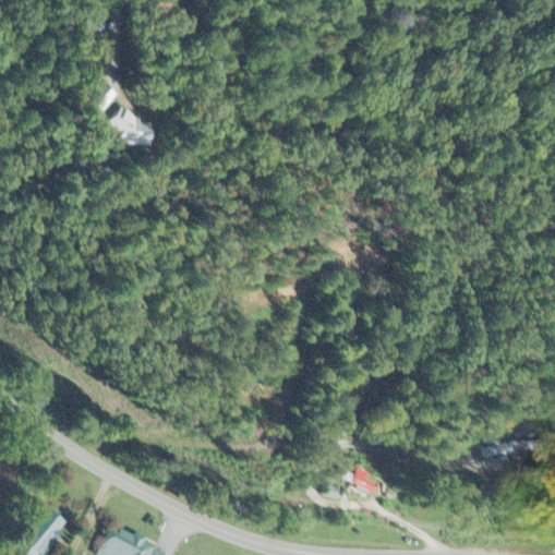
[(87,98),(103,112),(119,94),(104,80),(87,98)]
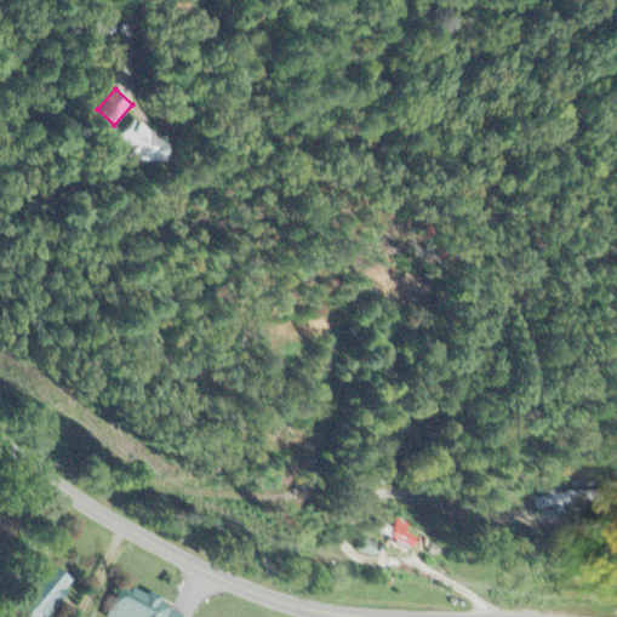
[(169,163),(170,136),(155,135),(155,124),(123,123),(121,160),(169,163)]
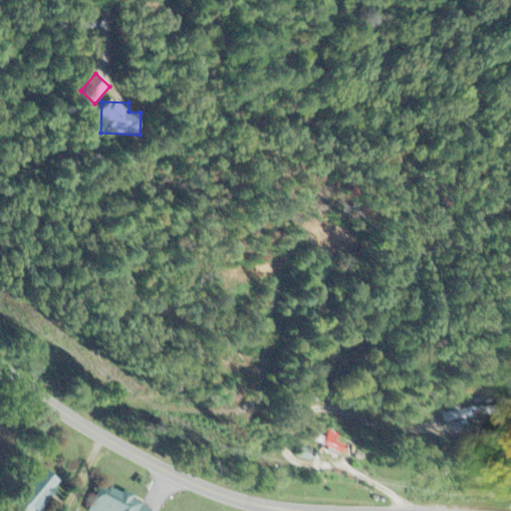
[(448,420),(495,416),(494,405),(458,408),(458,410),(447,411),(448,420)]
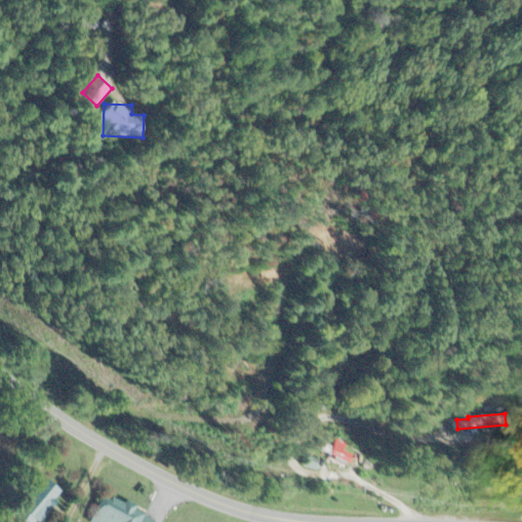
[(357,453),(349,449),(352,442),(342,437),(334,453),(354,462),(357,453)]
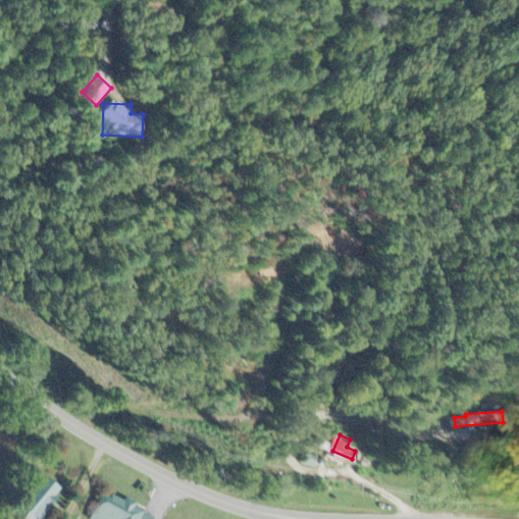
[(17,512),(26,518),(40,518),(63,487),(45,474),(17,512)]
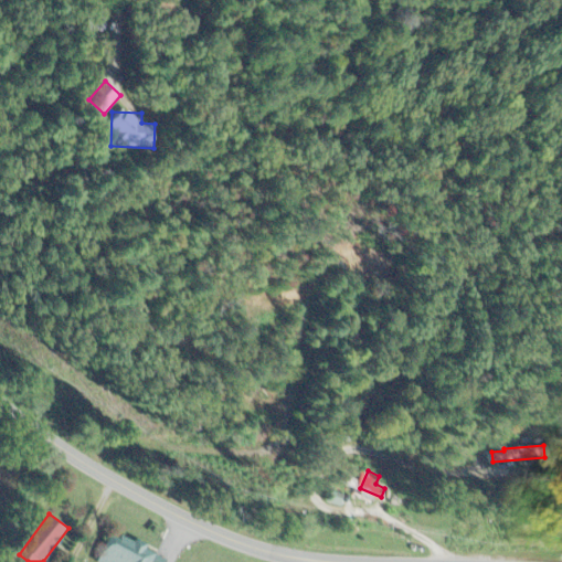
[(162,561),(166,557),(147,548),(148,544),(123,533),(120,538),(112,533),(98,561),(162,561)]
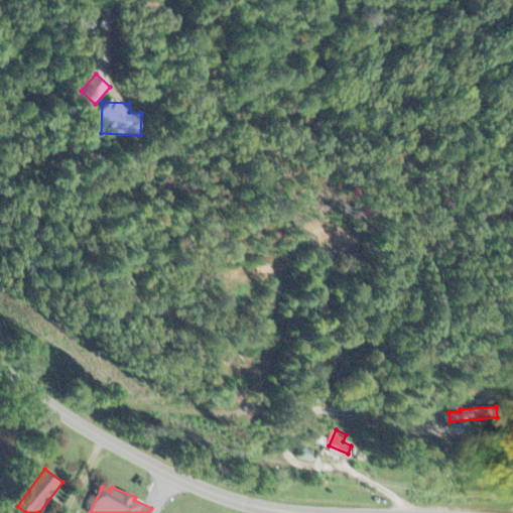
All buildings are outlined.
